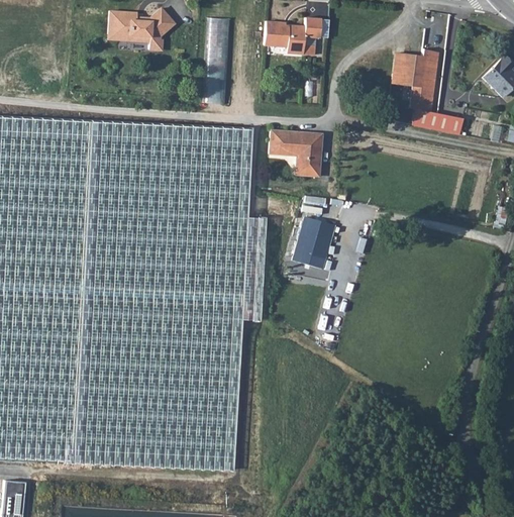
[(139,12),(111,10),(110,33),(125,34),(130,39),(151,41),(151,48),(162,49),(164,46),(162,38),(162,35),(176,22),(163,8),(151,17),(146,17),(146,20),(138,19),(138,16),(139,12)]
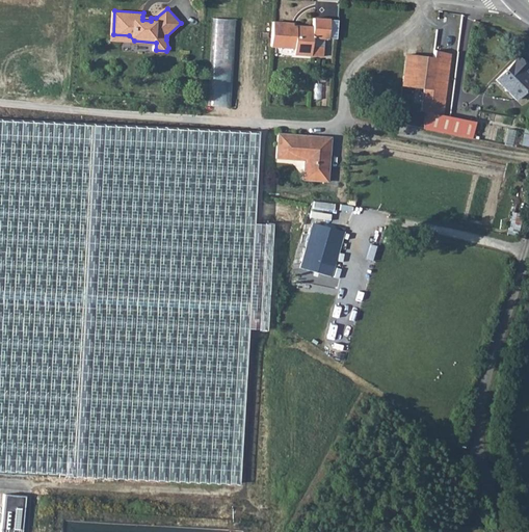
[(237,107),(240,19),(217,18),(213,106),(237,107)]
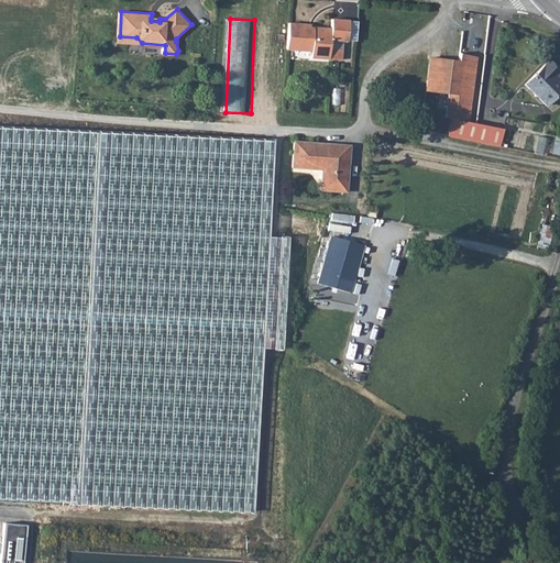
[(313,28),(314,24),(292,23),(289,50),(314,51),(314,57),(332,58),(333,40),(346,41),(351,41),(352,21),(335,19),(333,29),(313,28)]
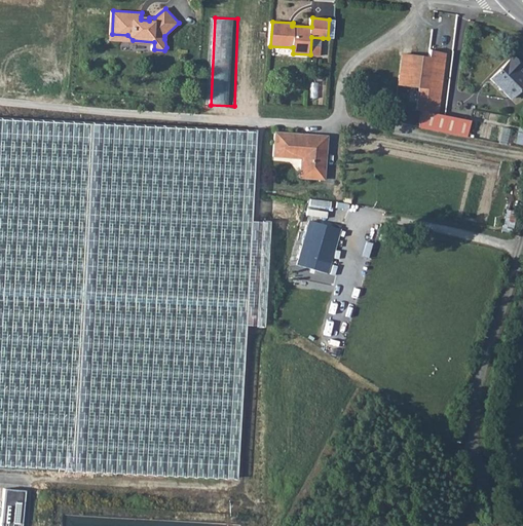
[(310,54),(321,55),(323,38),(311,37),(310,54)]
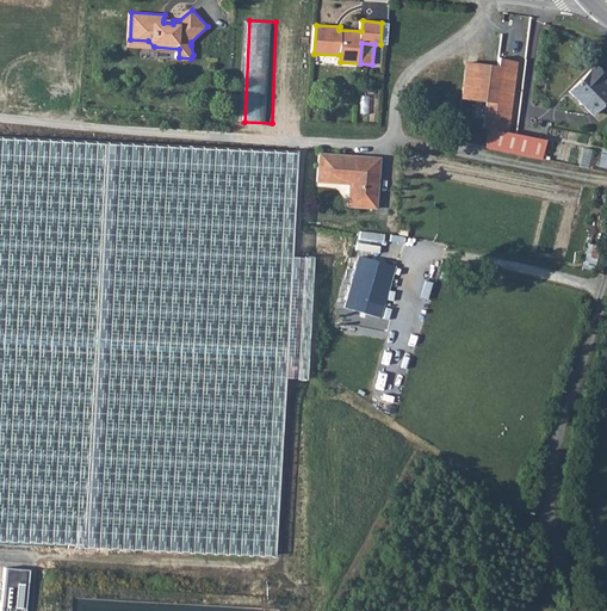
[(491,129),(511,131),(519,61),(501,57),(500,66),(469,62),(465,98),(489,102),(485,128),(491,129)]
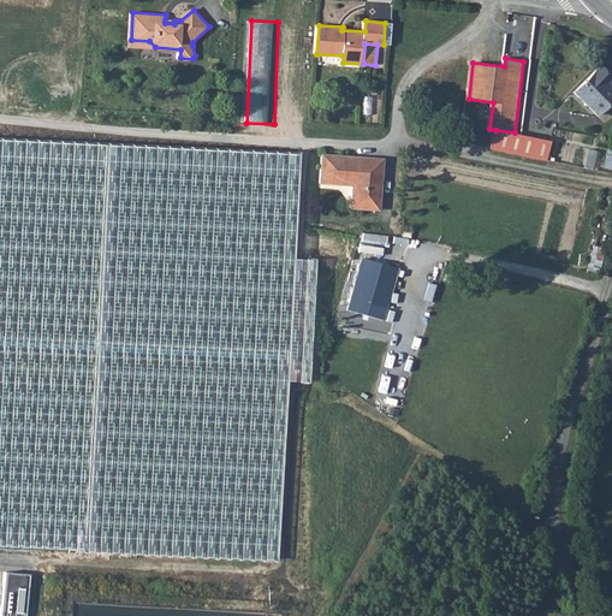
[(611,73),(602,65),(576,92),(600,116),(611,104),(611,83),(610,82),(611,81),(611,73)]
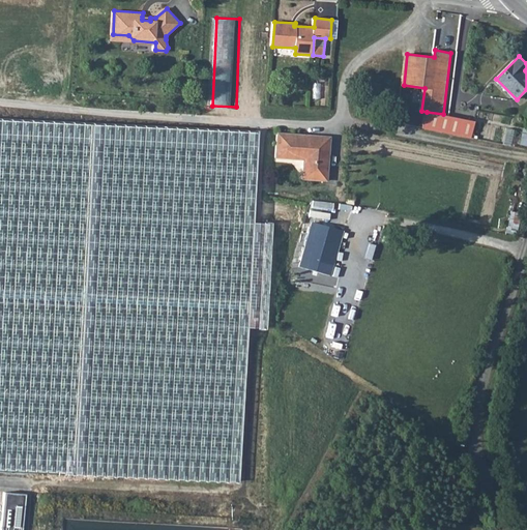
[(425,127),(447,133),(450,116),(443,114),(427,112),(425,127)]
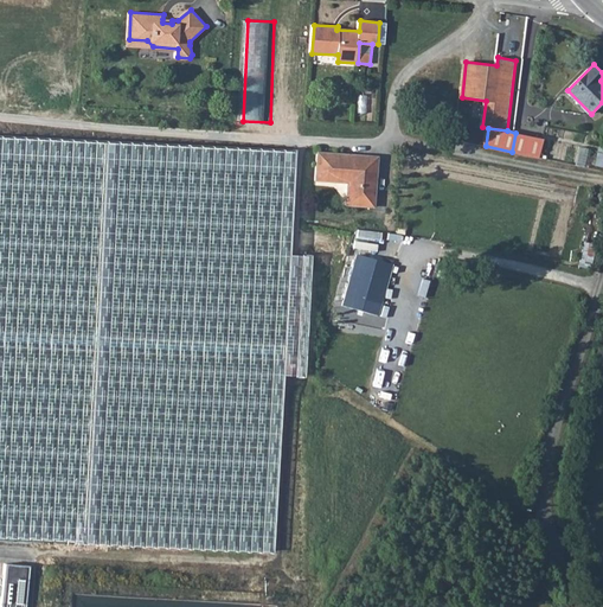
[(533,136),(515,133),(512,152),(530,154),(533,136)]
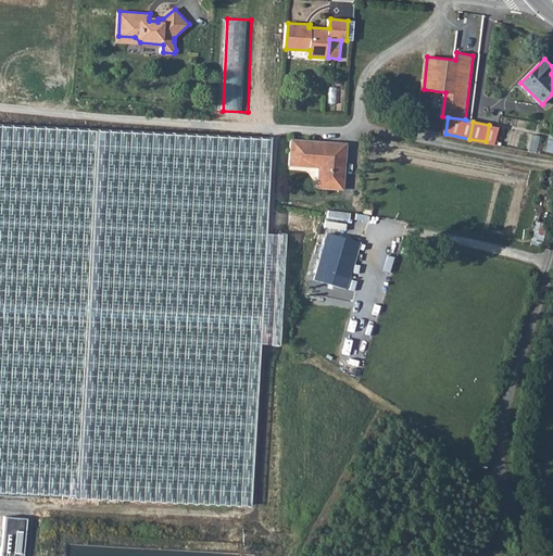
[(0,493),(79,498),(254,506),(262,343),(281,344),(287,234),(267,232),(273,138),(98,129),(0,126),(0,493)]
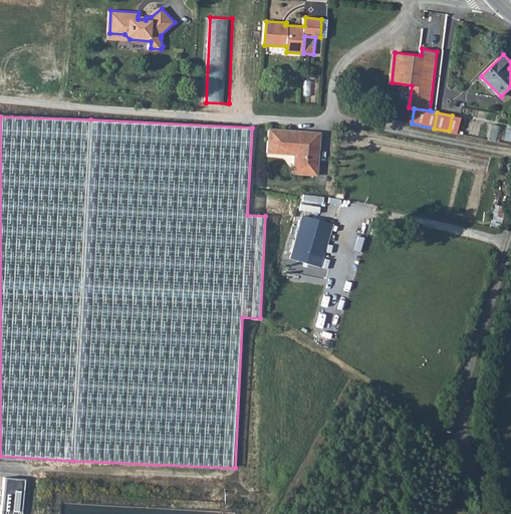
[(322,133),(271,129),(269,153),(296,155),(295,174),(318,176),(322,133)]
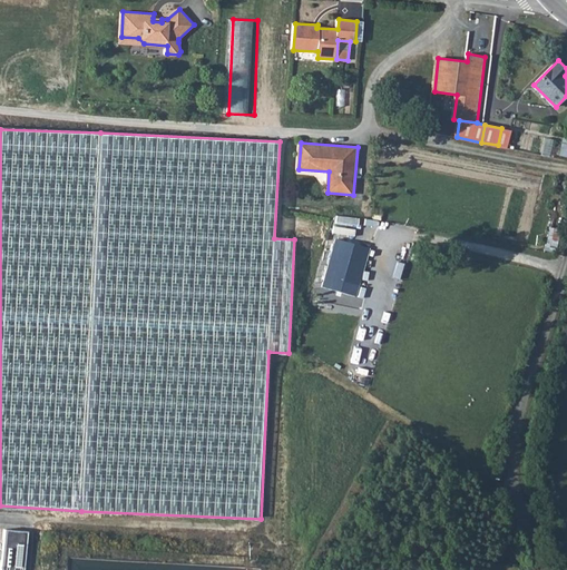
[(359,296),(371,249),(338,239),(324,286),(359,296)]
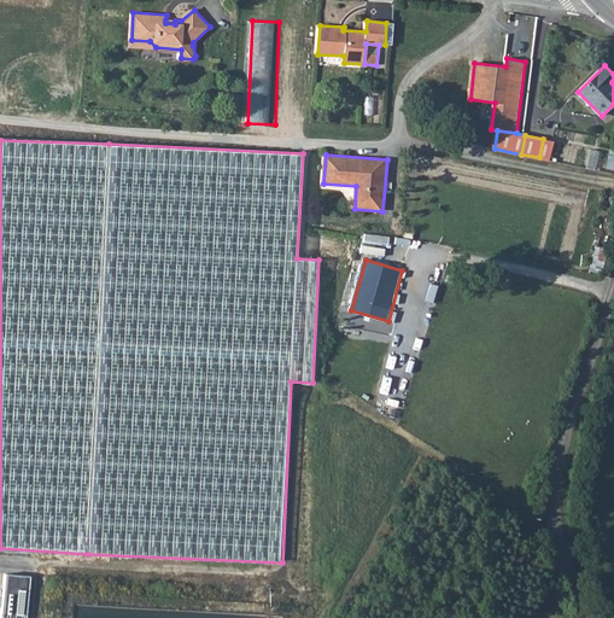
[(364,334),(361,353),(378,357),(382,339),(364,334)]
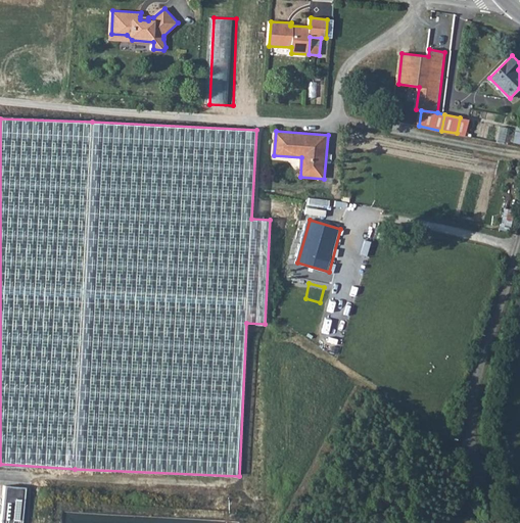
[(25,522),(28,488),(6,487),(3,522),(25,522)]
